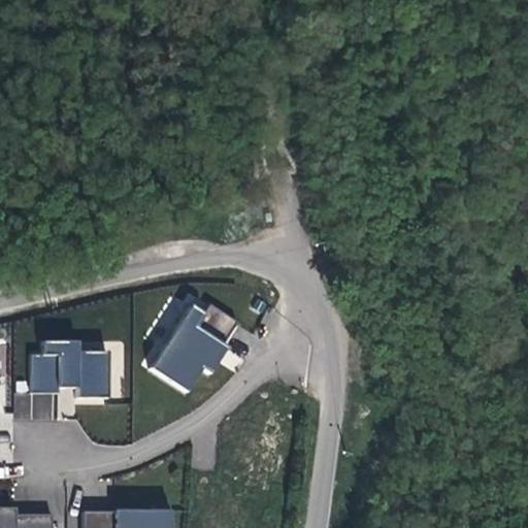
[(399,0),(402,8),(440,0),(399,0)]
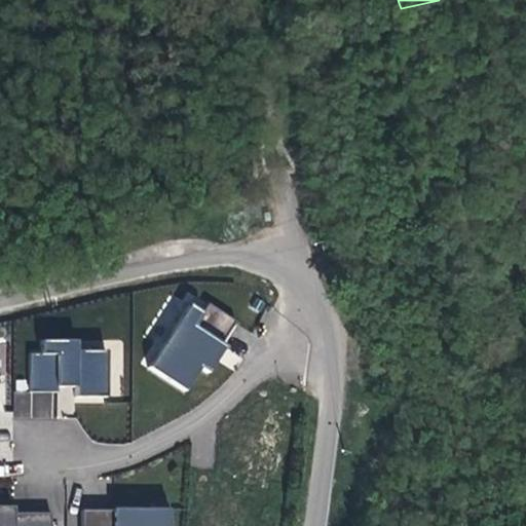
[(180,297),(138,357),(187,390),(205,365),(212,369),(228,345),(197,324),(204,313),(180,297)]
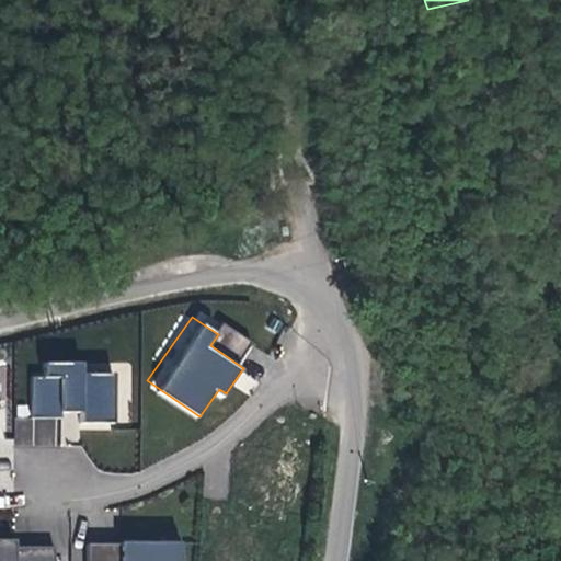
[(111,423),(111,373),(79,374),(79,362),(39,363),(41,377),(29,377),(29,418),(58,418),(59,412),(67,412),(78,412),(78,423),(111,423)]
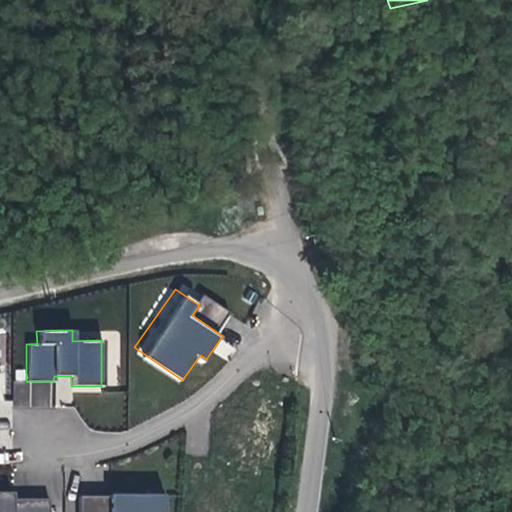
[(162,511),(162,489),(146,489),(146,494),(132,494),(78,495),(78,511),(162,511)]
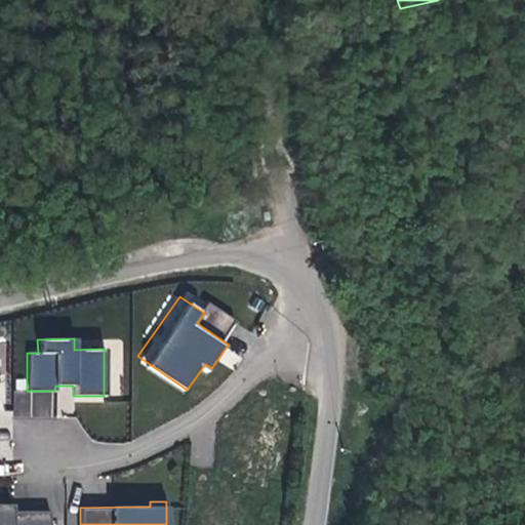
[(49,524),(49,511),(11,511),(11,505),(0,505),(0,524),(49,524)]
